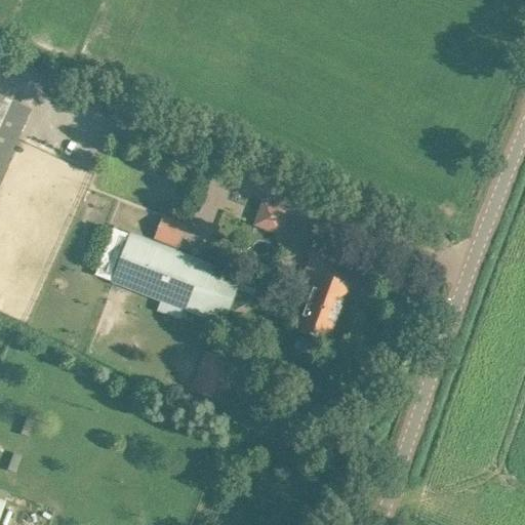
[(0,173),(22,126),(3,118),(11,98),(0,93),(0,173)]
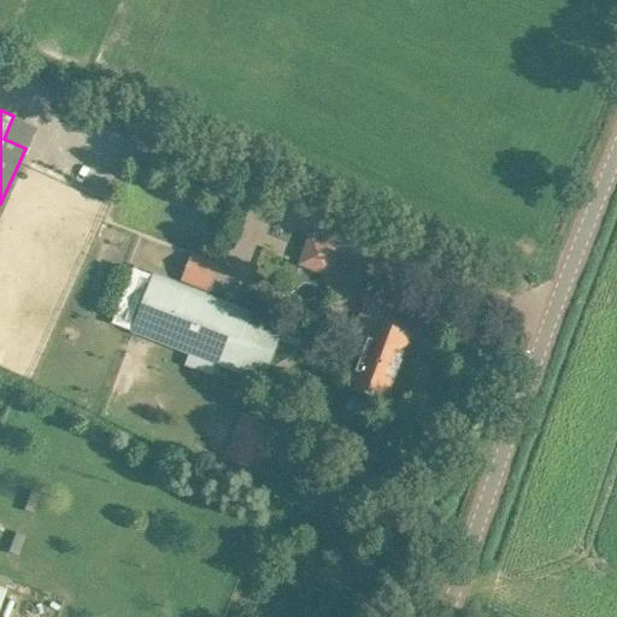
[(300,264),(328,275),(339,247),(311,236),(300,264)]
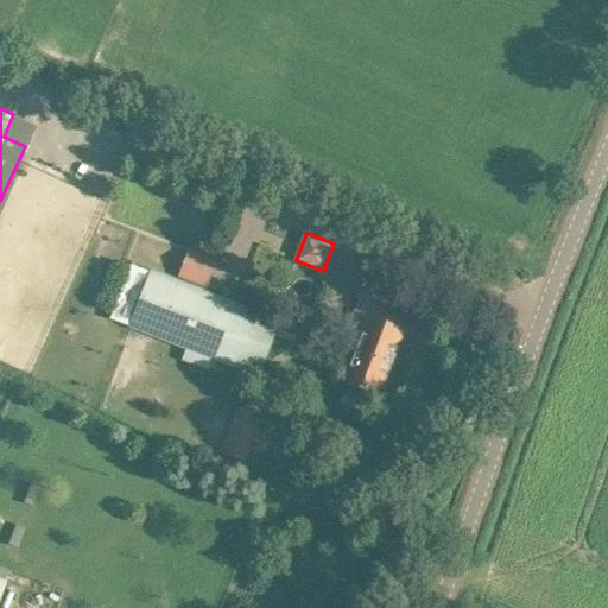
[(215,261),(190,251),(181,274),(206,285),(215,261)]
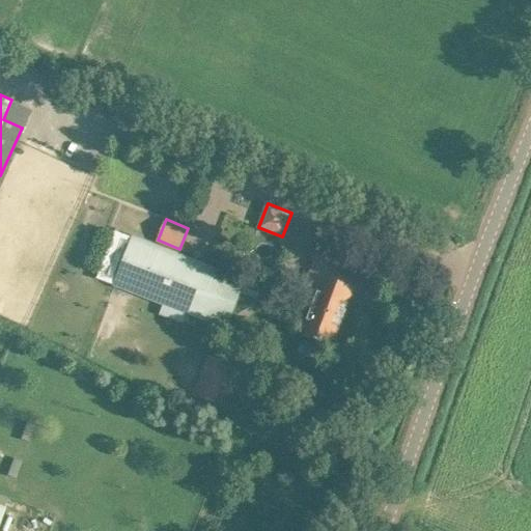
[(160,312),(183,322),(186,312),(224,327),(238,291),(257,300),(262,285),(195,259),(195,260),(132,235),(114,284),(163,303),(160,312)]
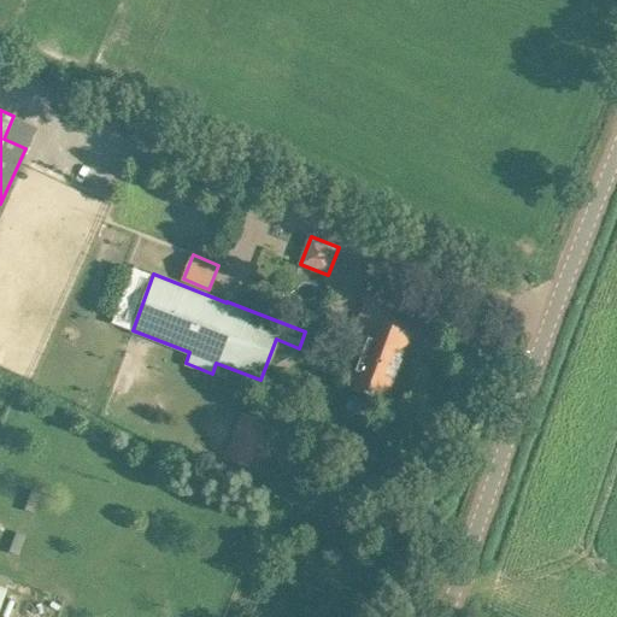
[(411,334),(388,325),(376,321),(350,391),(385,404),(411,334)]
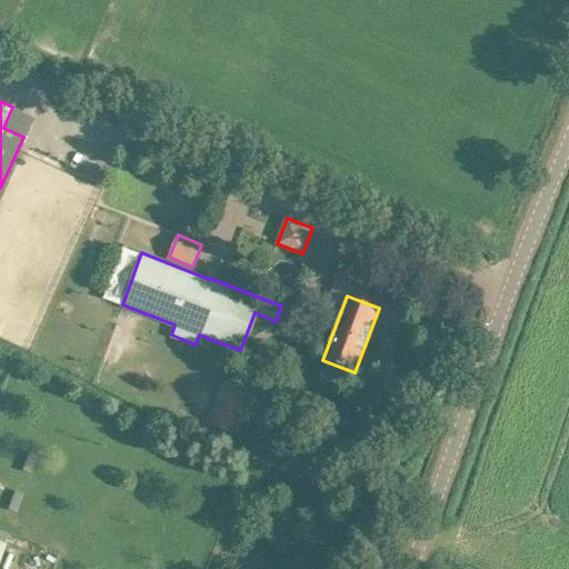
[(228,430),(245,388),(223,380),(208,422),(228,430)]
